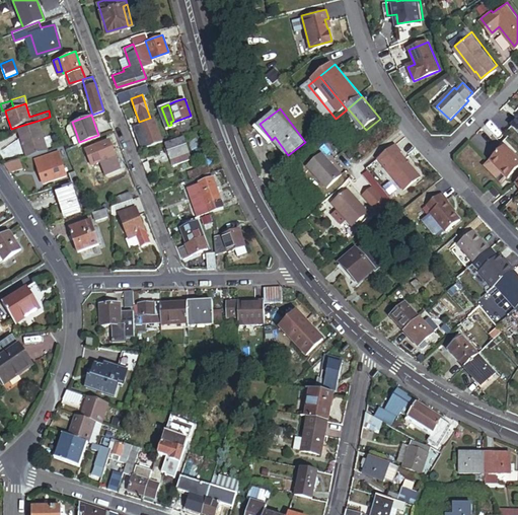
[(17,127),(26,155),(47,149),(38,121),(17,127)]
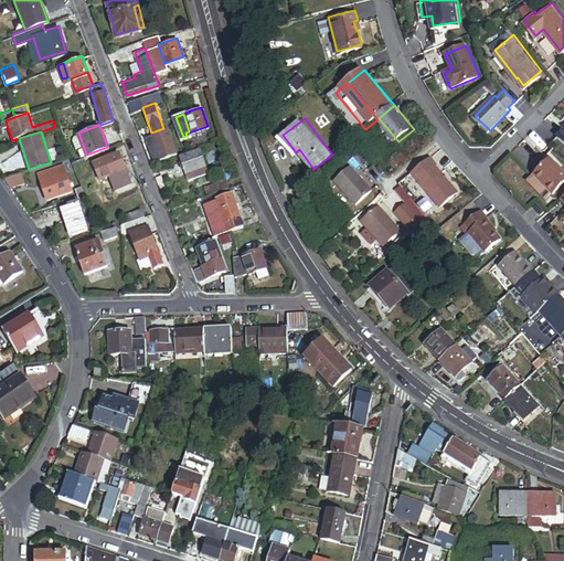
[(73,135),(72,139),(75,148),(83,145),(78,133),(73,135)]
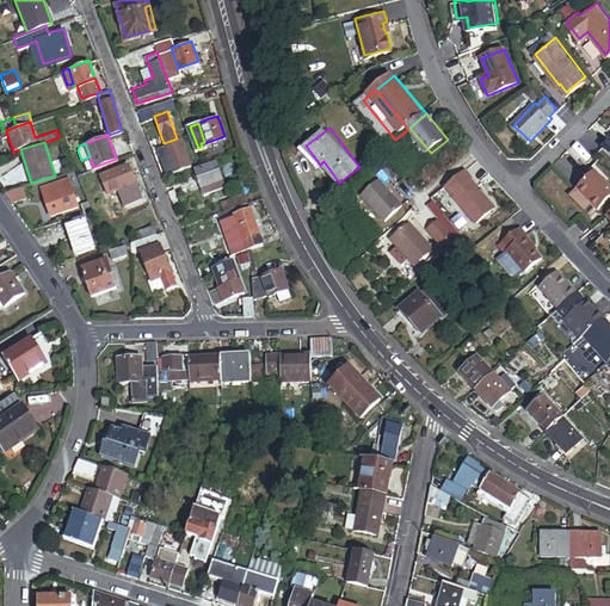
[(193,167),(196,172),(192,173),(195,180),(198,179),(199,185),(202,192),(223,185),(221,178),(215,160),(193,167)]
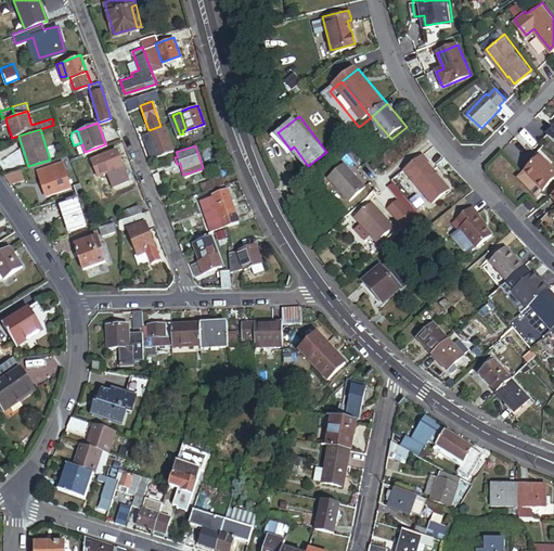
[(116,148),(105,153),(112,169),(123,165),(116,148)]
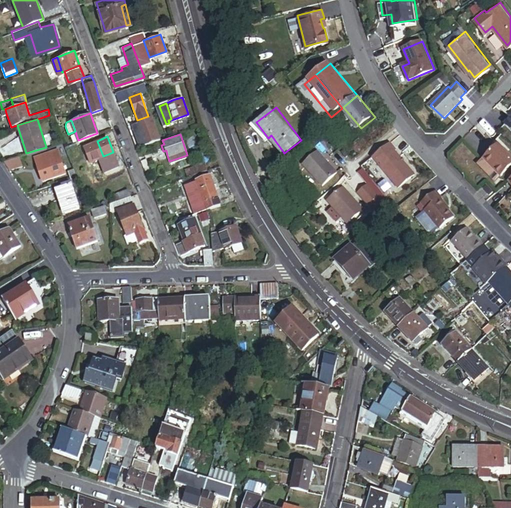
[(103,156),(97,141),(84,146),(89,161),(103,156)]
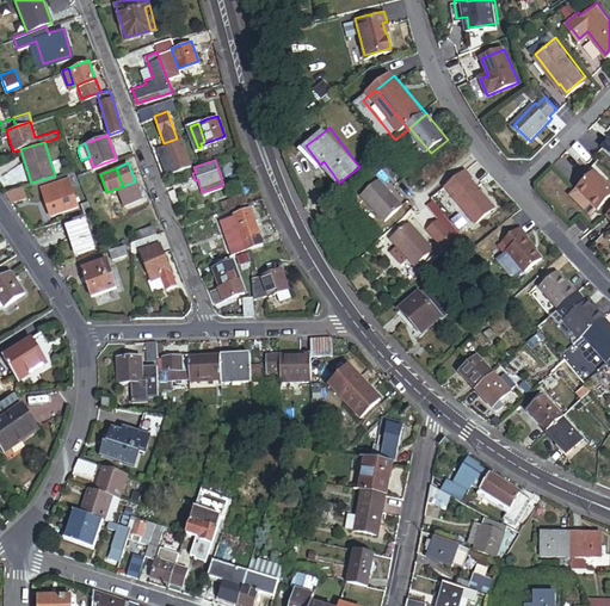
[(469,171),(449,187),(479,224),(498,208),(475,180),(476,179),(469,171)]
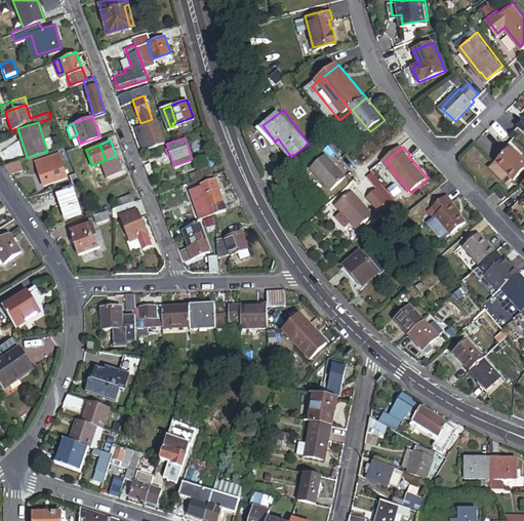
[(523,160),(511,147),(494,162),(513,181),(523,168),(523,160)]
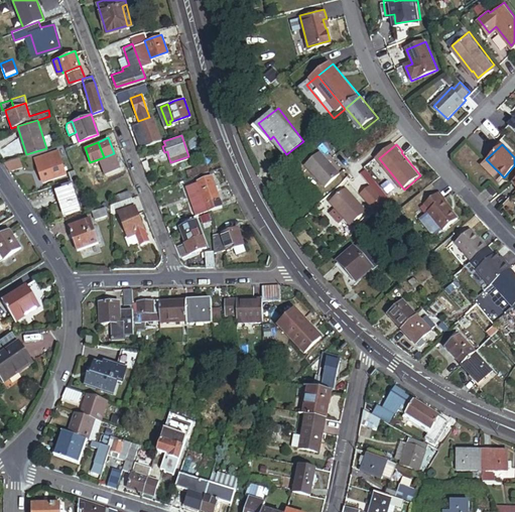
[(66,172),(57,149),(44,153),(52,177),(66,172)]
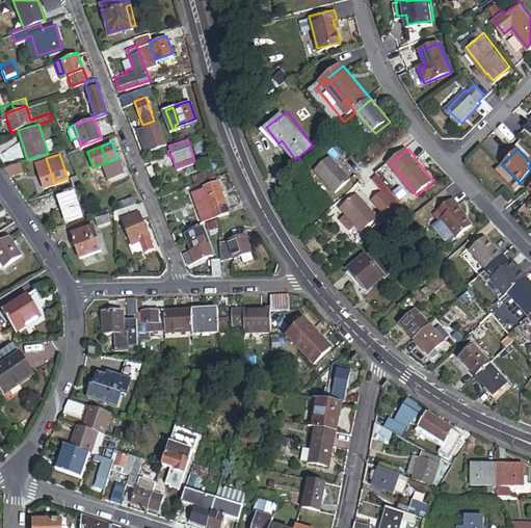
[(346,178),(326,156),(311,169),(330,192),(346,178)]
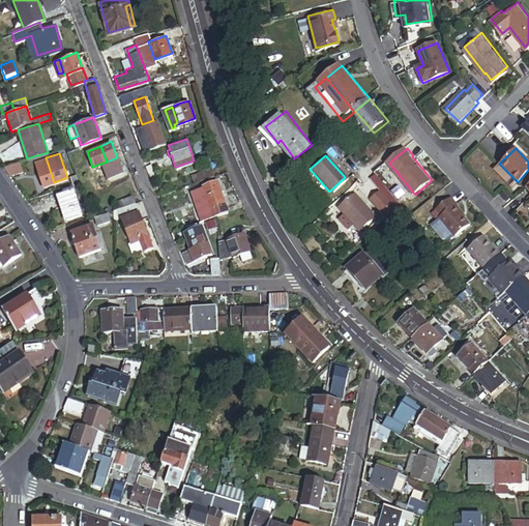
[(54,182),(46,157),(35,161),(43,185),(54,182)]
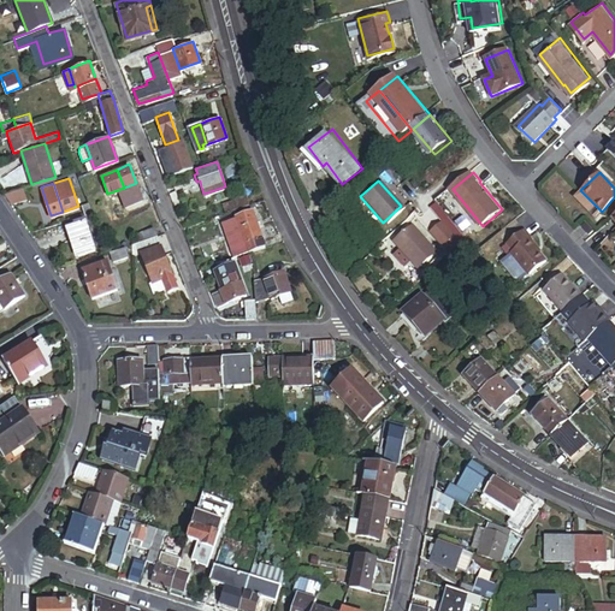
[(5,194),(12,203),(28,197),(23,187),(5,194)]
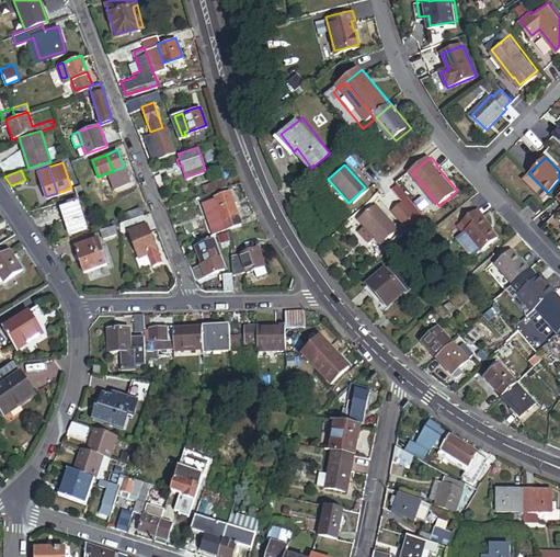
[(159,171),(152,173),(156,182),(162,180),(159,171)]
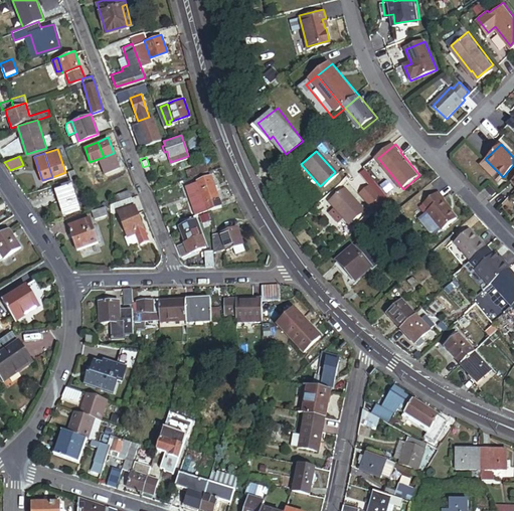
[(503,177),(485,159),(481,164),(498,182),(503,177)]
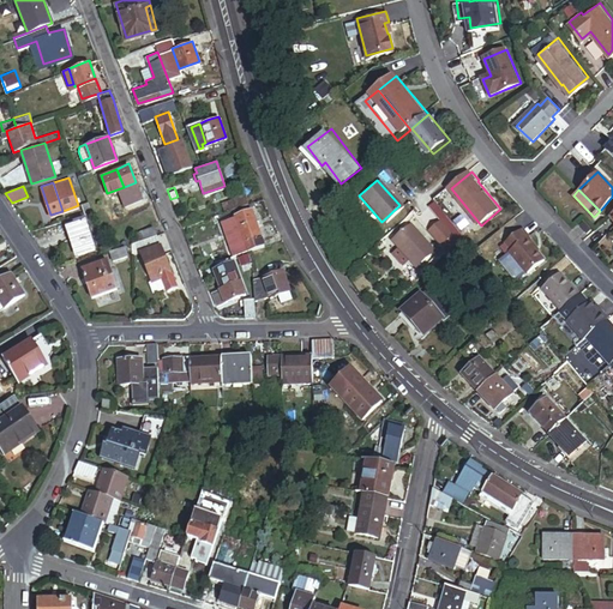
[(224,210),(247,203),(244,193),(221,200),(224,210)]
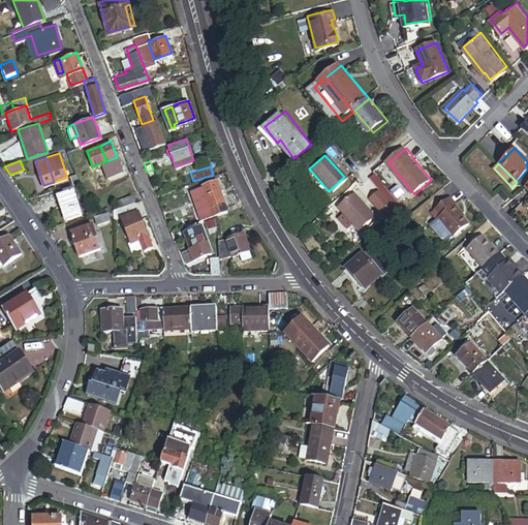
[(209,216),(226,211),(216,180),(198,186),(199,188),(209,216)]
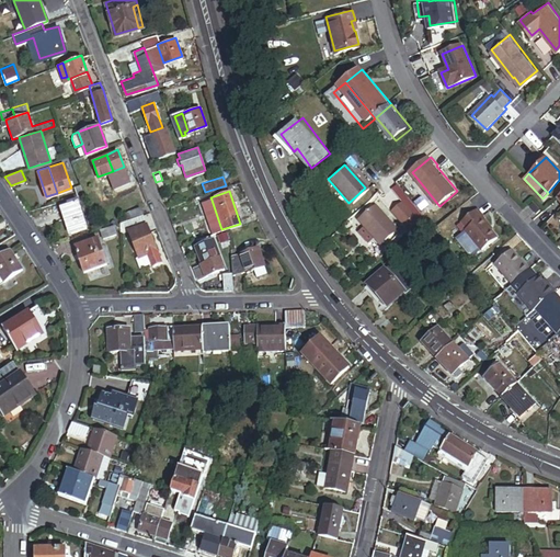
[(416,226),(431,214),(414,193),(410,199),(421,212),(411,220),(416,226)]
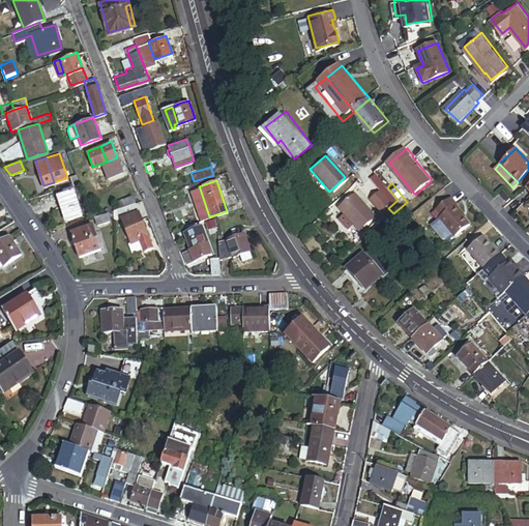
[(387,187),(377,196),(388,208),(398,200),(387,187)]
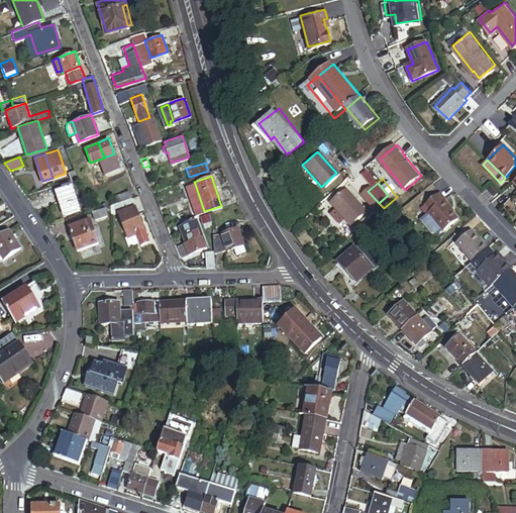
[(83,207),(76,184),(67,187),(61,188),(68,212),(83,207)]
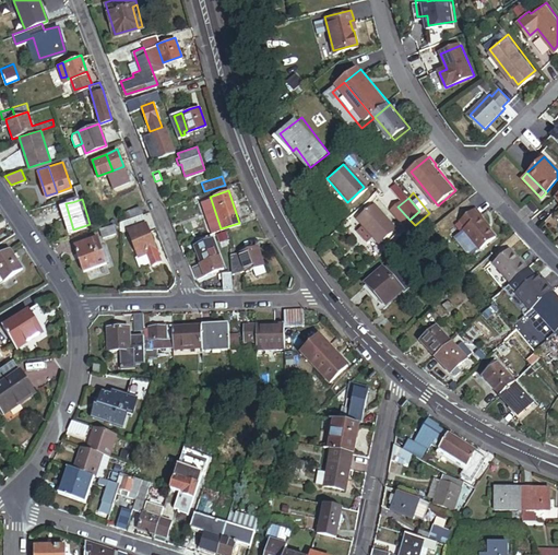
[(208,233),(221,228),(211,199),(198,203),(208,233)]
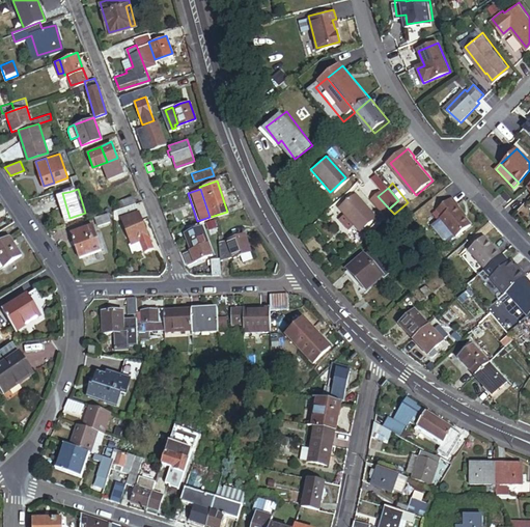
[(513,195),(508,189),(504,193),(510,199),(513,195)]
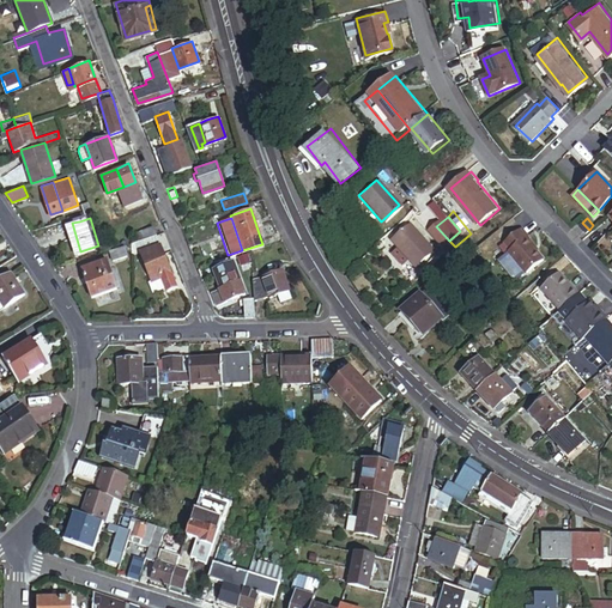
[(418,219),(400,236),(406,244),(418,256),(424,263),(443,247),(418,219)]
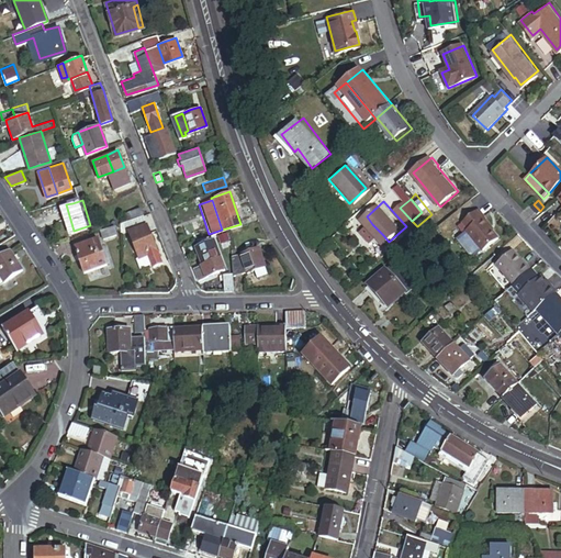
[(126,220),(143,214),(139,207),(124,211),(126,220)]
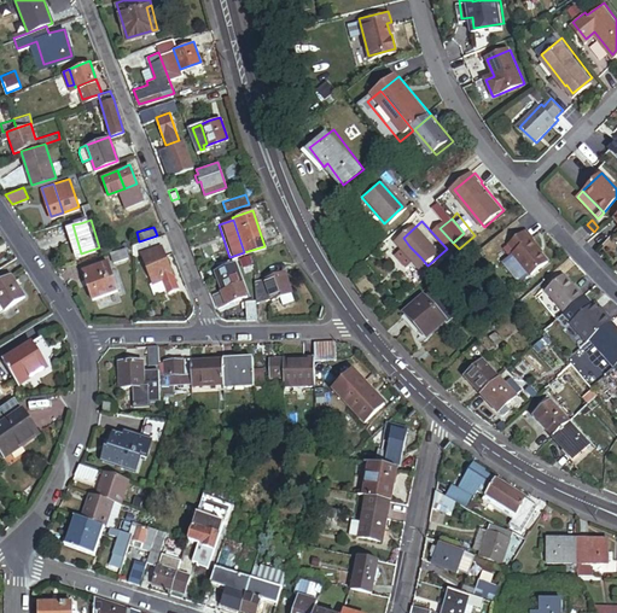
[(530,229),(512,244),(518,252),(516,254),(534,276),(552,262),(534,240),(536,238),(530,229)]
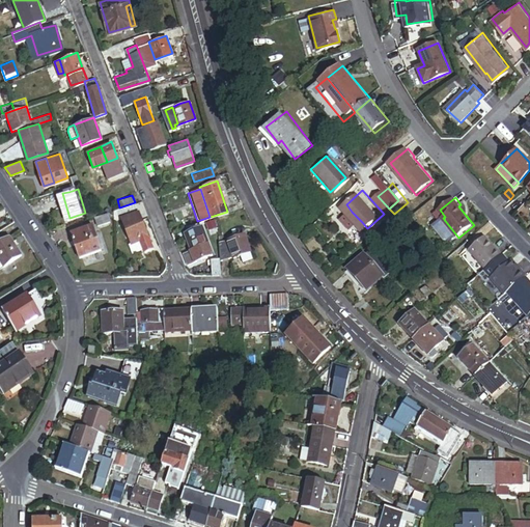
[(147,236),(135,202),(119,207),(113,210),(113,220),(121,217),(131,242),(139,239),(147,236)]
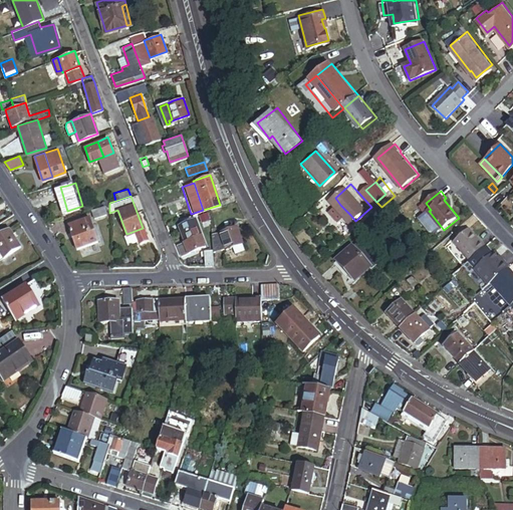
[(104,205),(91,209),(93,217),(106,213),(104,205)]
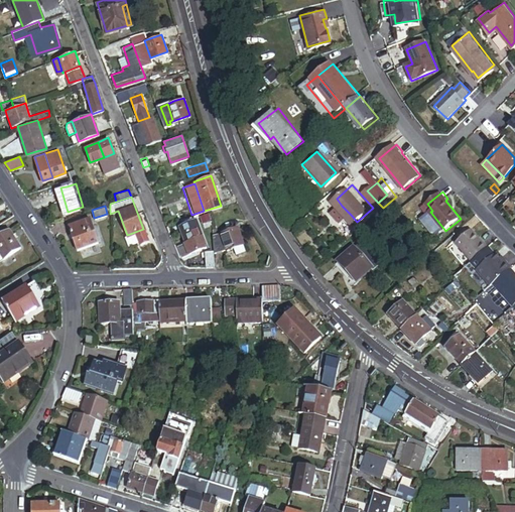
[(352,216),(342,206),(337,210),(346,221),(352,216)]
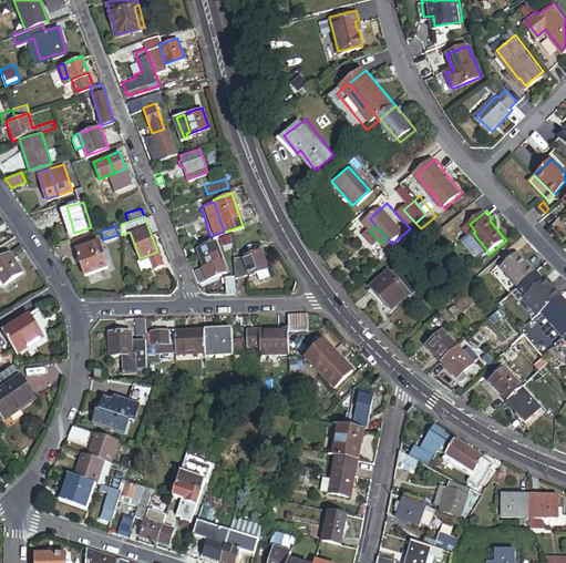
[(107,266),(98,239),(75,247),(84,274),(107,266)]
